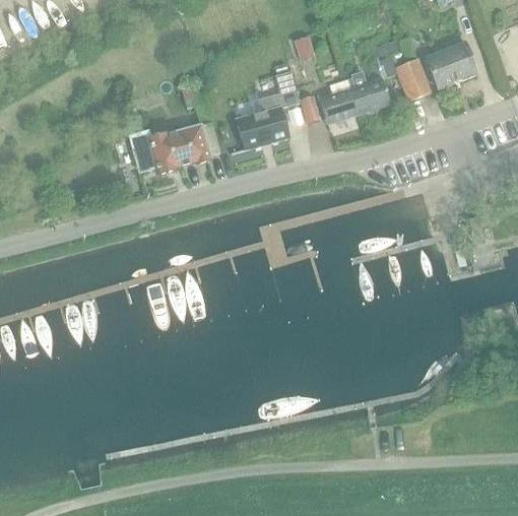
[(307,37),(294,41),(300,61),(313,57),(307,37)]
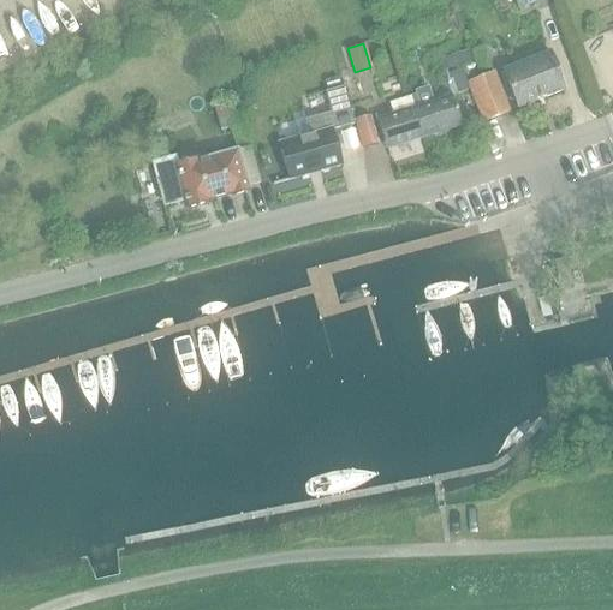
[(518,105),(564,87),(548,49),(504,66),(518,105)]
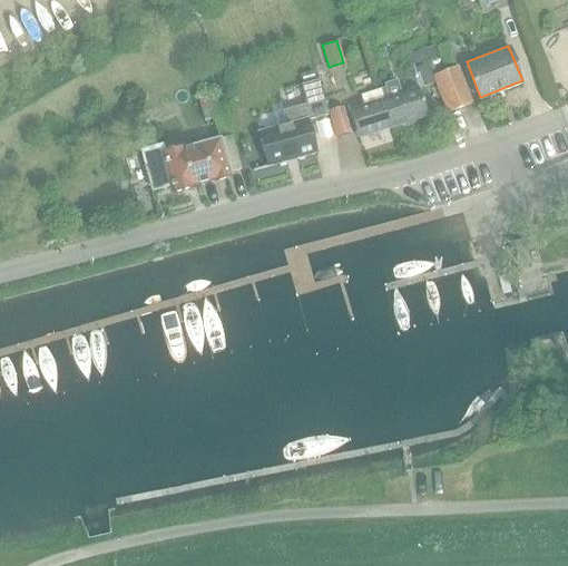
[(419,62),(421,68),(424,81),(436,78),(433,72),(436,72),(431,59),(419,62)]
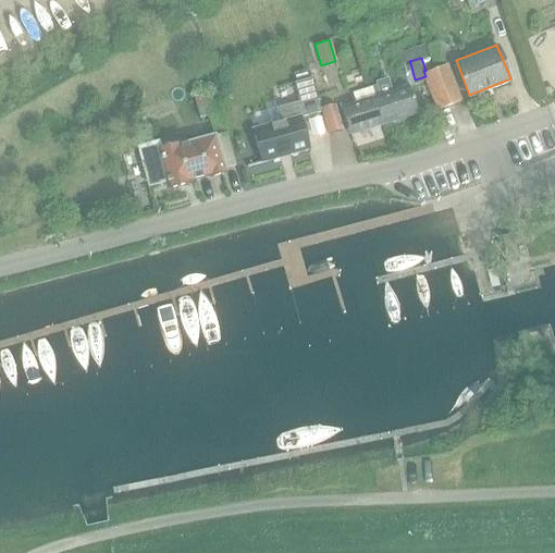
[(438,108),(461,98),(447,62),(426,71),(423,71),(438,108)]
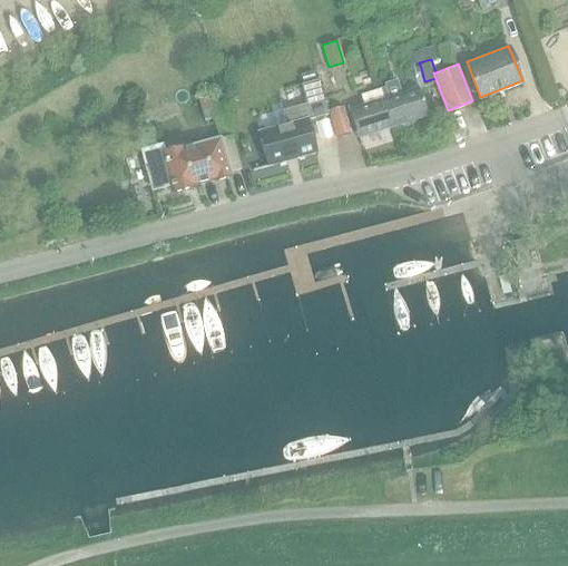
[(306,100),(282,107),(286,122),(258,129),(267,164),(315,150),(306,118),(327,111),(319,77),(301,81),(306,100)]
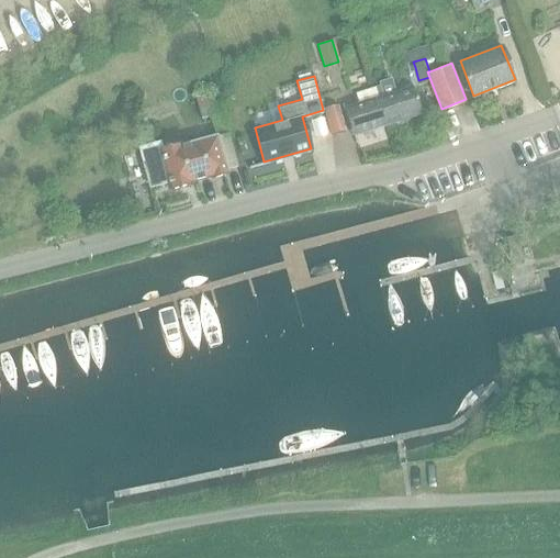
[(380,85),(376,86),(388,122),(421,112),(413,85),(394,90),(390,77),(379,80),(380,85)]
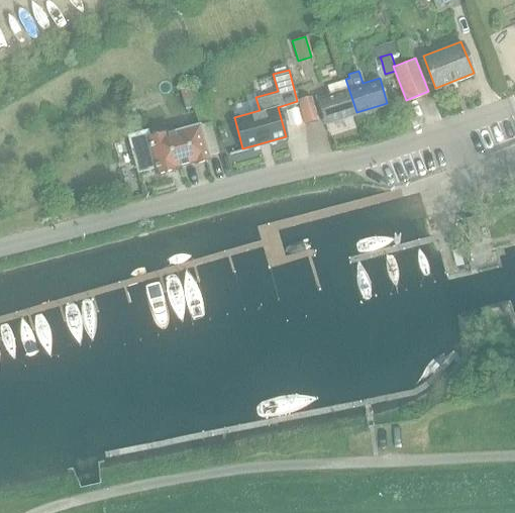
[(324,122),(356,112),(345,79),(328,84),(330,93),(317,97),(324,122)]
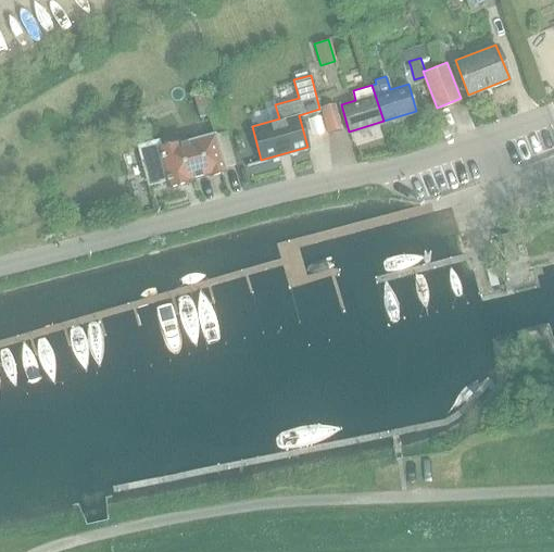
[(216,132),(227,129),(218,96),(199,101),(202,112),(211,110),(216,132)]
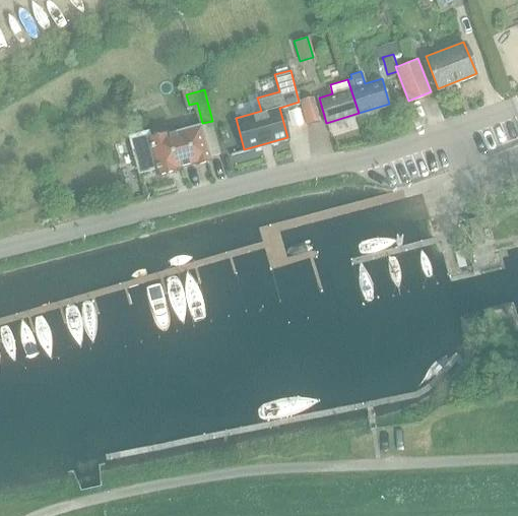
[(308,122),(319,119),(314,100),(303,103),(308,122)]
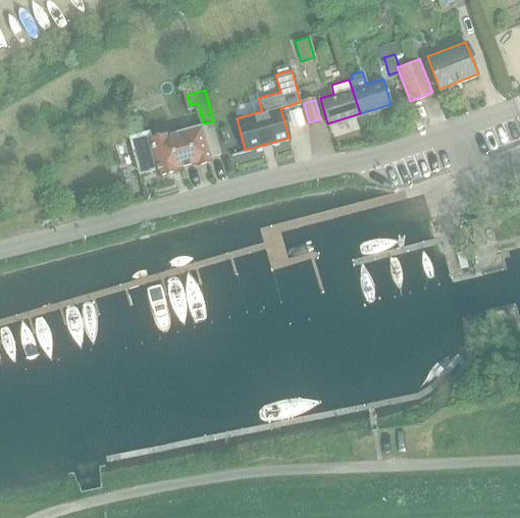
[(201,124),(209,155),(221,152),(213,121),(201,124)]
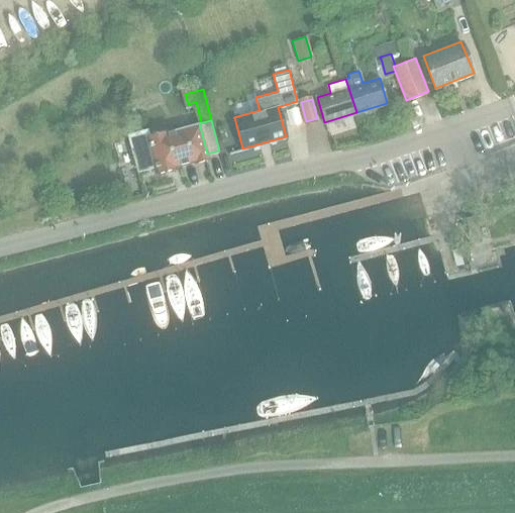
[(495,146),(502,139),(486,122),(479,129),(495,146)]
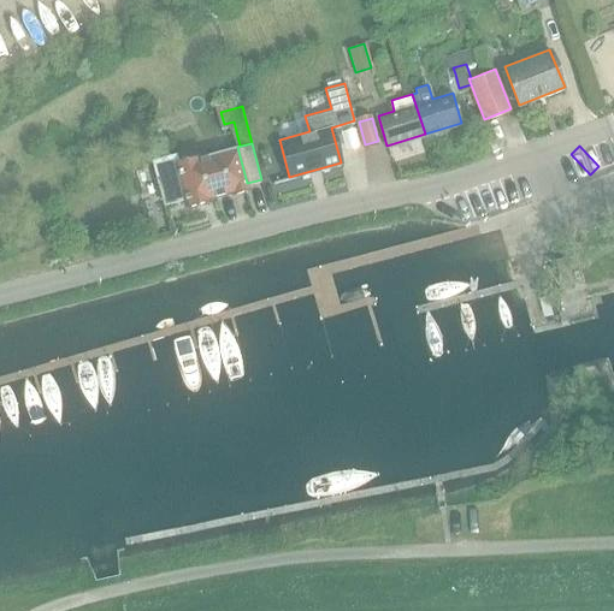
[(232,193),(248,188),(247,183),(237,147),(198,159),(198,156),(177,161),(176,154),(153,160),(165,202),(186,196),(188,205),(208,200),(208,197),(232,191),(232,193)]
